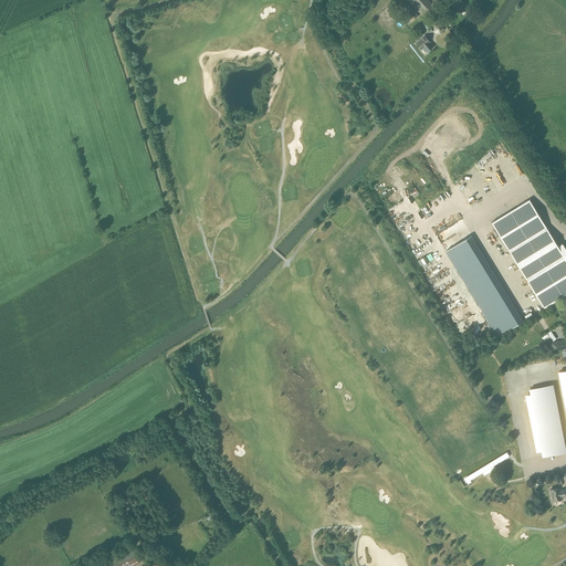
[(411,21),(418,16),(404,0),(395,0),(394,1),(411,21)]
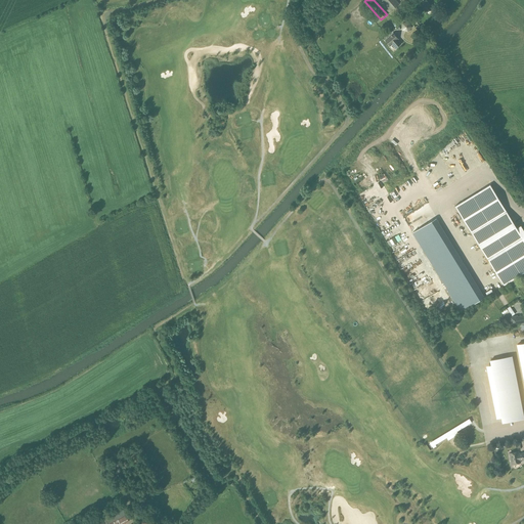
[(381,0),(391,11),(399,4),(395,0),(381,0)]
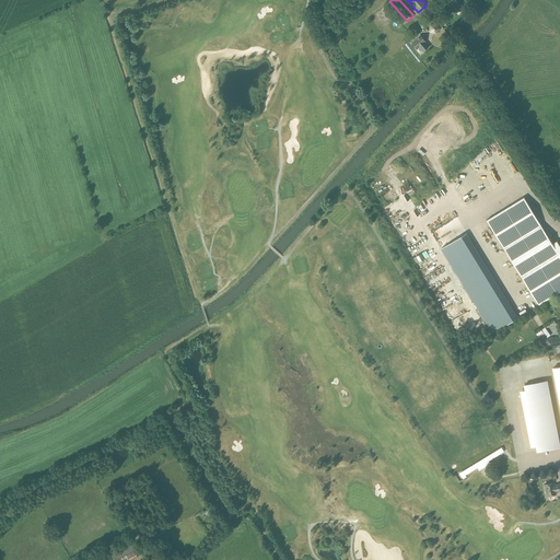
[(450,7),(451,7),(455,13),(462,9),(457,2),(458,1),(456,0),(448,0),(451,2),(448,4),(450,7)]
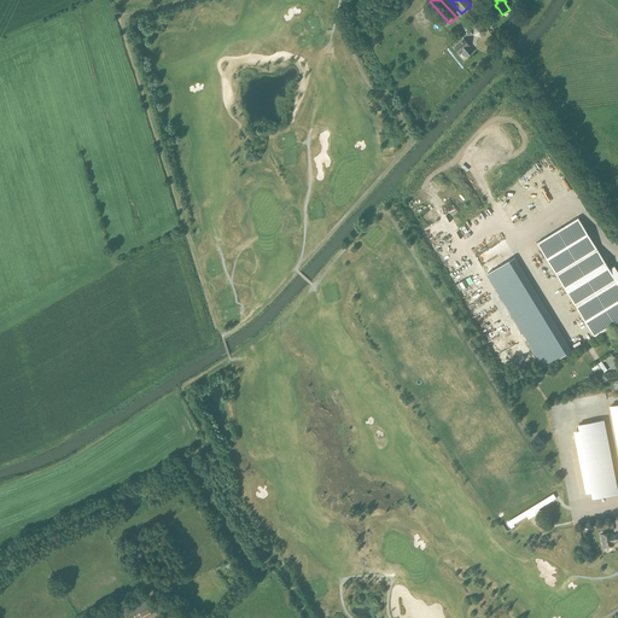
[(470,52),(472,50),(468,46),(470,46),(464,39),(454,47),(460,54),(462,52),(466,57),(471,53),(470,52)]
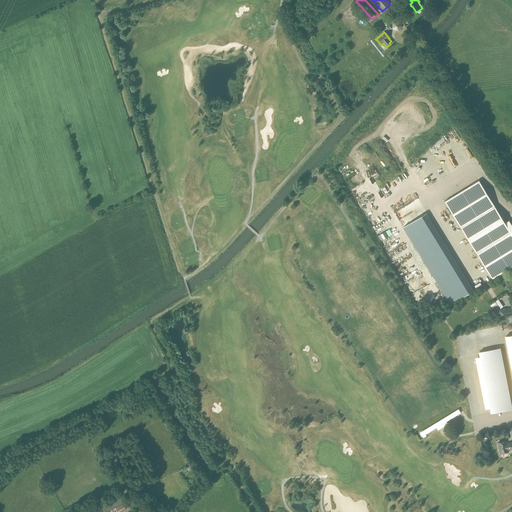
[(510,268),(511,266),(511,225),(509,220),(505,223),(479,180),(444,201),(492,279),(510,268)]
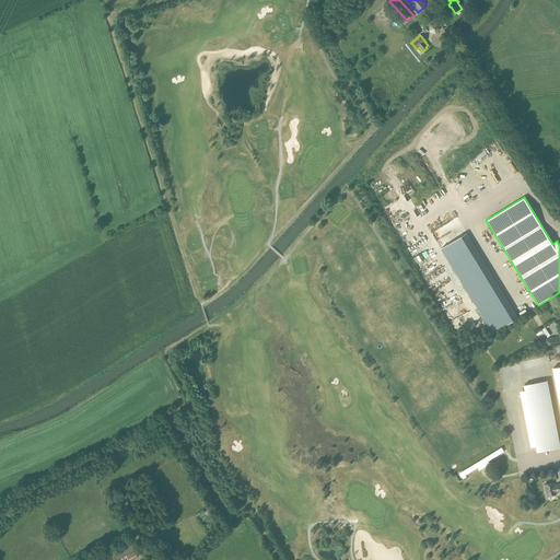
[(441,248),(483,319),(487,325),(492,334),(517,317),(466,233),(441,248)]
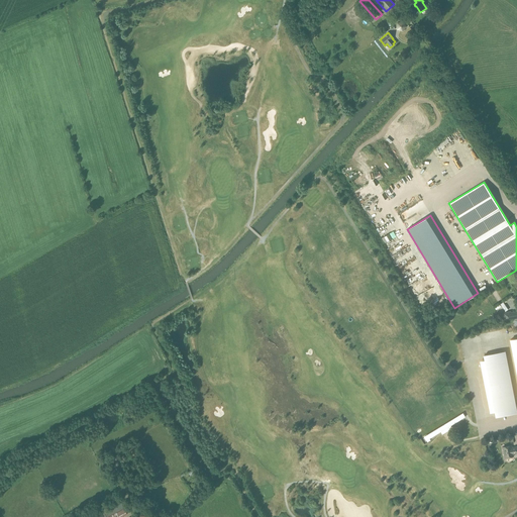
[(516,310),(511,312),(511,311),(502,313),(504,321),(516,318),(516,310)]
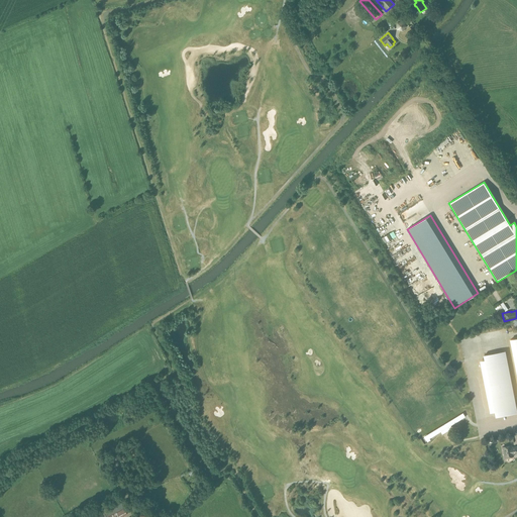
[(496,417),(516,413),(504,351),(484,355),(496,417)]
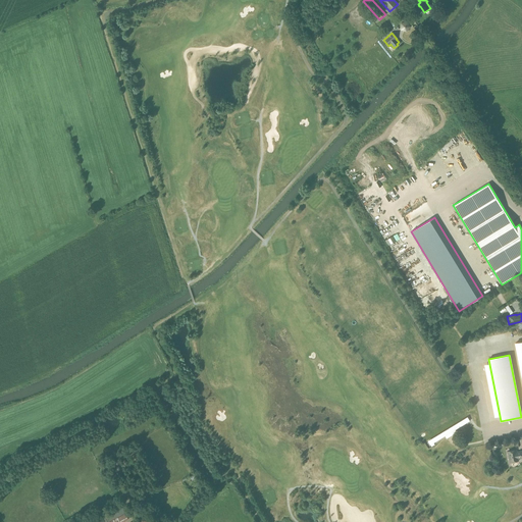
[(518,459),(521,457),(521,451),(516,452),(516,450),(507,452),(509,463),(518,461),(518,459)]
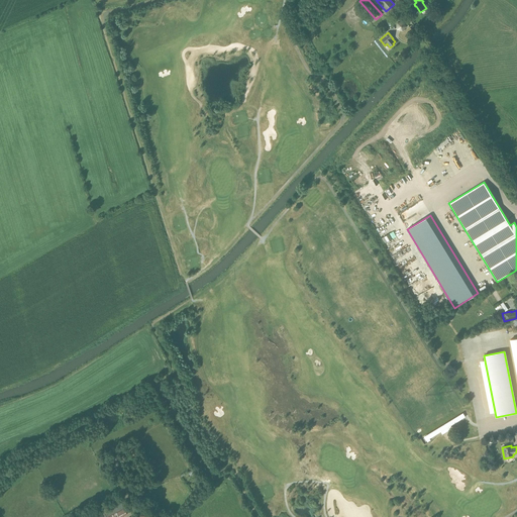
[(120,516),(127,514),(124,508),(119,511),(116,505),(104,511),(107,516),(120,516)]
